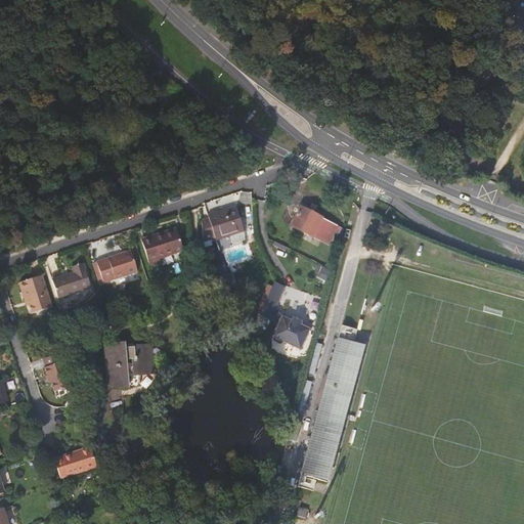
[(210,218),(202,220),(203,242),(216,237),(217,239),(244,230),(236,208),(209,216),(210,218)]
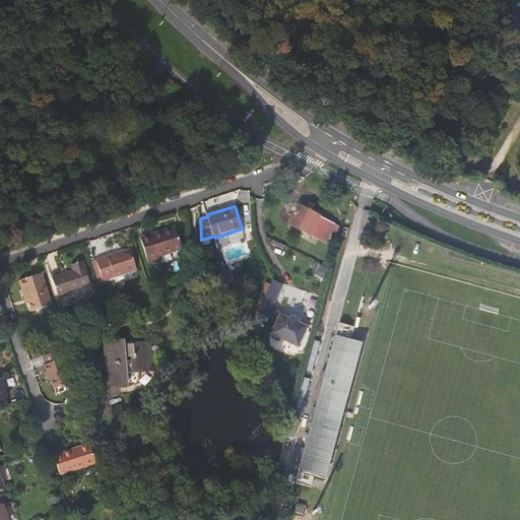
[(299,206),(289,224),(326,243),(335,225),(299,206)]
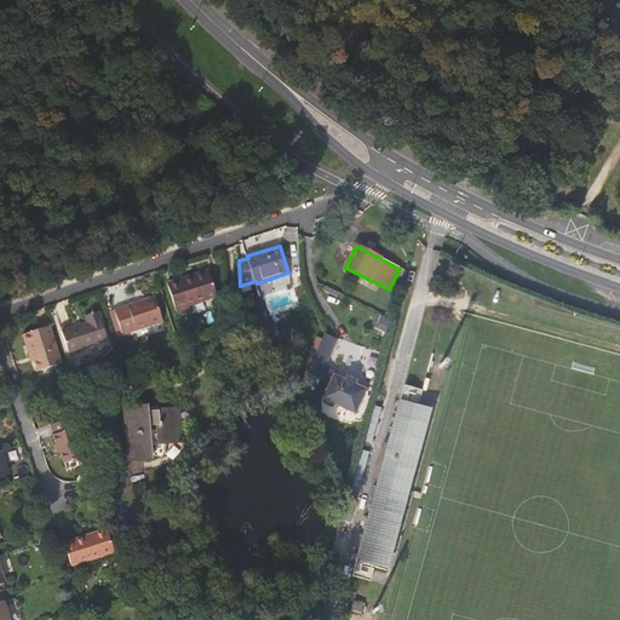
[(168,287),(177,317),(190,314),(188,305),(217,297),(210,271),(181,280),(182,282),(168,287)]
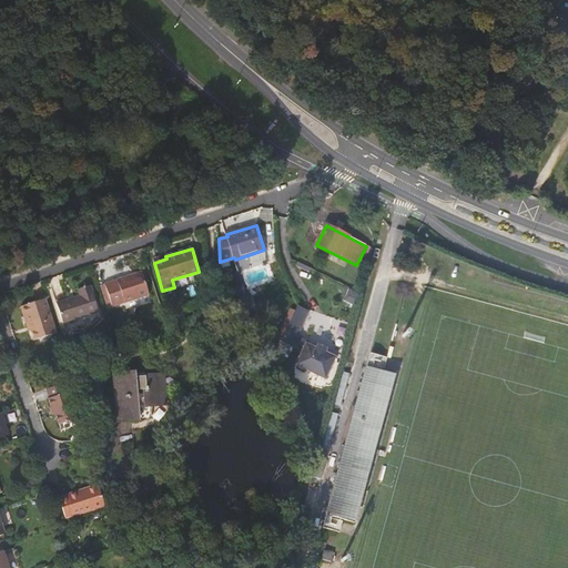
[(105,284),(112,306),(150,294),(143,272),(105,284)]
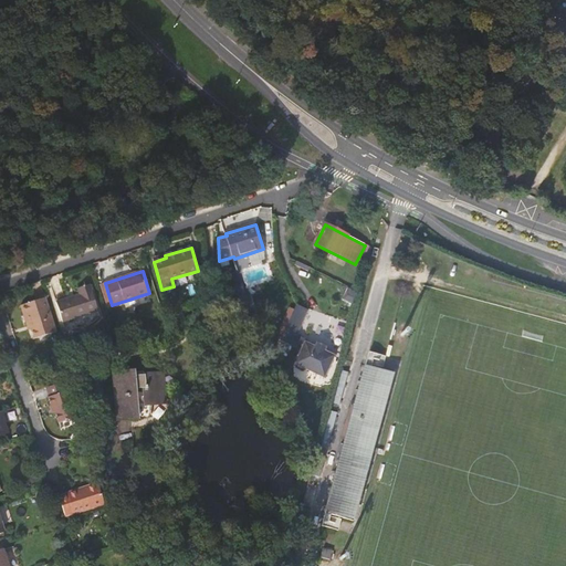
[(112,305),(105,283),(102,284),(108,306),(112,305)]
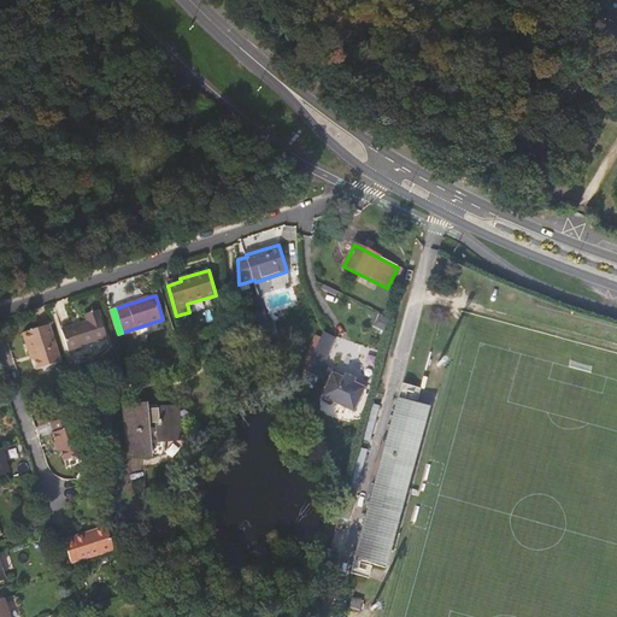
[(87,322),(62,329),(69,351),(107,339),(99,311),(86,315),(87,322)]
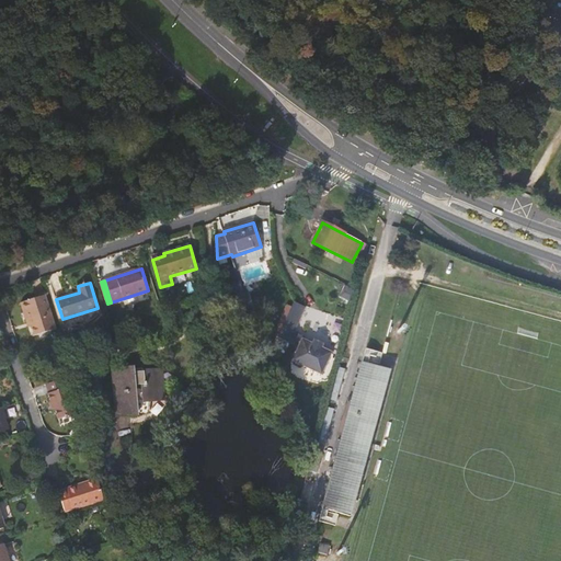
[(35,335),(56,329),(45,293),(35,296),(36,298),(21,304),(26,321),(30,320),(35,335)]
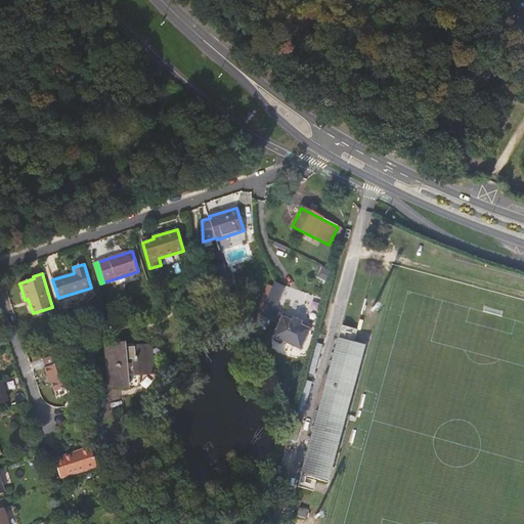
[(275,311),(286,287),(274,281),(273,286),(259,315),(270,320),(275,311)]
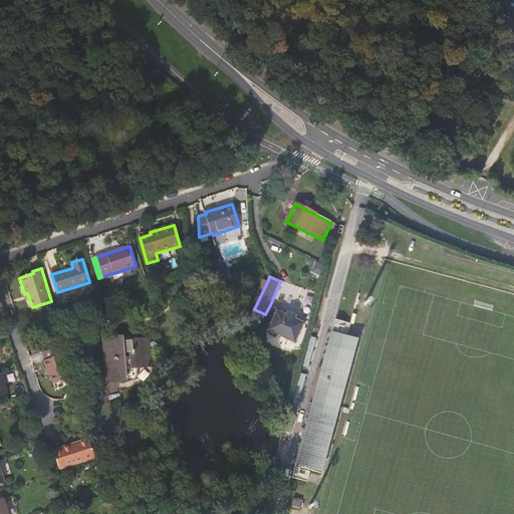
[(254,309),(268,280),(263,278),(250,307),(254,309)]
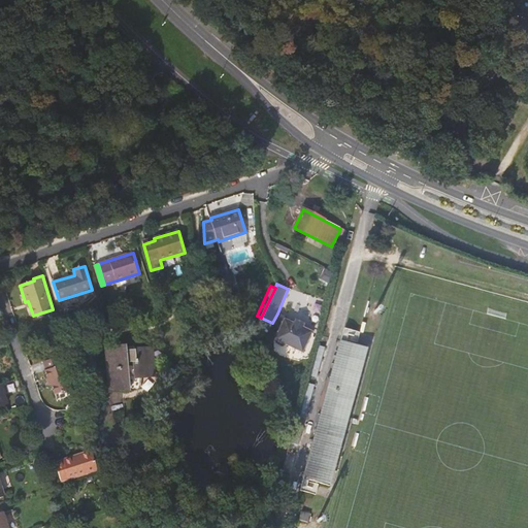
[(286,318),(277,314),(272,323),(282,327),(285,321),(285,320),(286,318)]
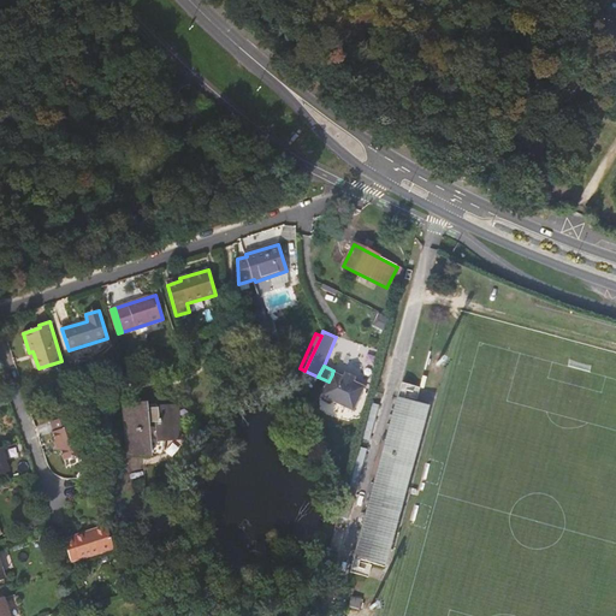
[(366,388),(354,383),(355,380),(347,375),(344,379),(333,373),(332,374),(329,381),(321,397),(324,397),(325,401),(332,404),(335,402),(355,412),(366,388)]
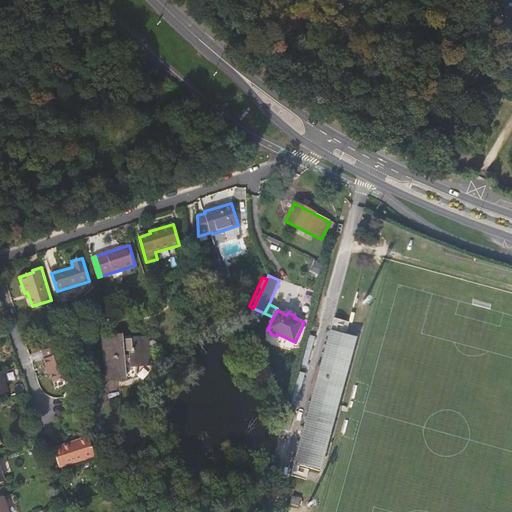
[(354,338),(334,332),(329,331),(293,462),(319,469),(354,338)]
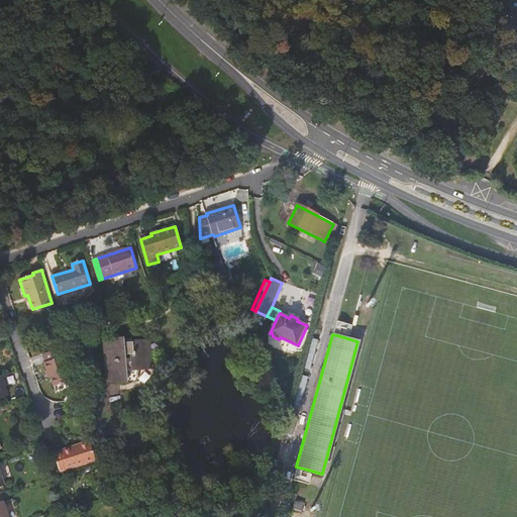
[(107,383),(125,381),(125,371),(151,369),(150,339),(122,342),(122,340),(104,341),(107,383)]
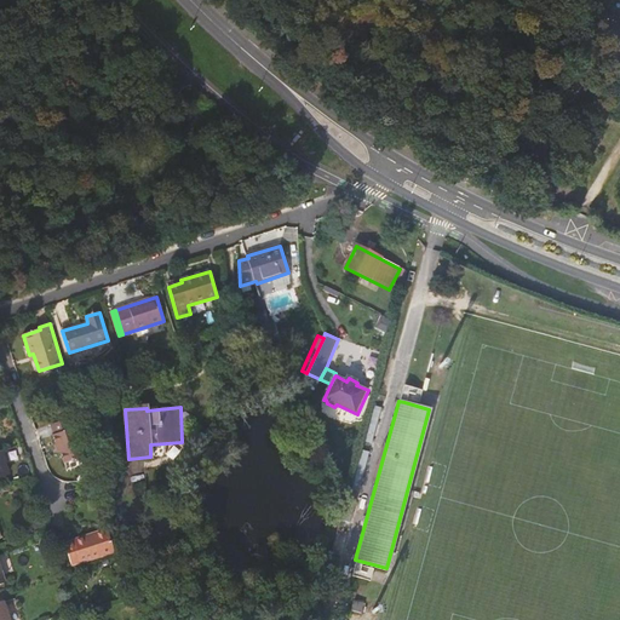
[(68,420),(53,425),(56,436),(55,436),(59,453),(61,452),(65,464),(84,457),(75,430),(72,430),(68,420)]
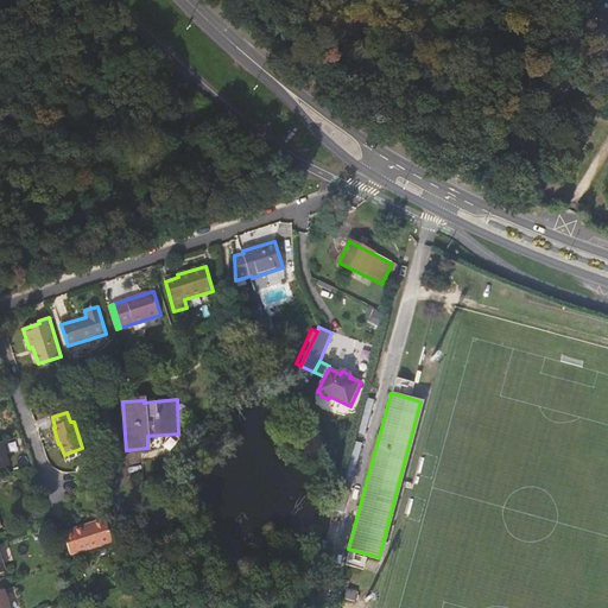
[(106,519),(64,534),(71,557),(113,543),(106,519)]
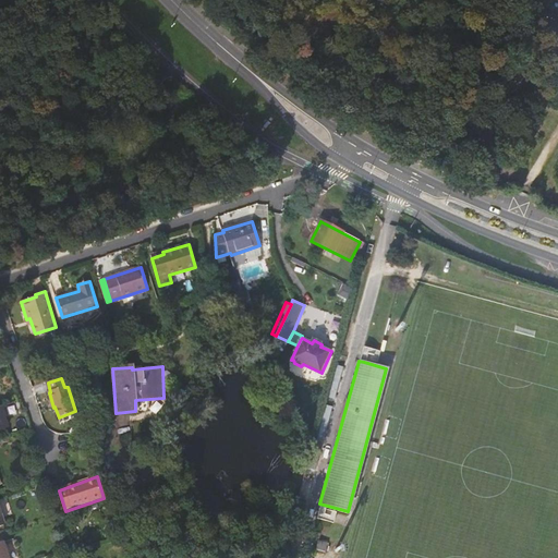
All buildings are outlined.
